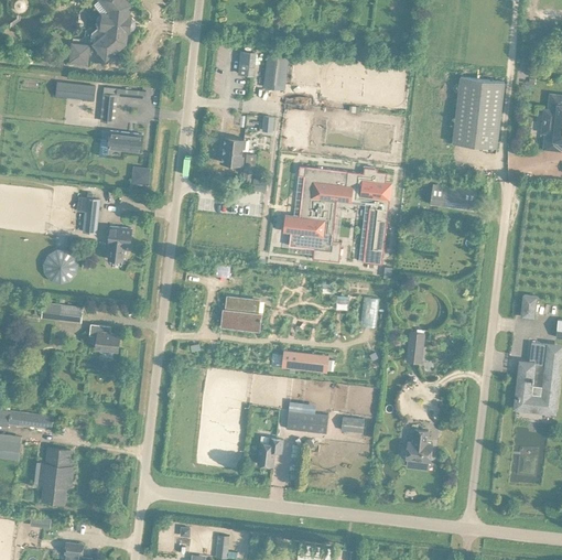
[(109,11),(108,14),(103,14),(101,15),(99,15),(97,17),(96,20),(96,22),(96,25),(98,28),(100,28),(100,29),(107,30),(106,33),(94,44),(106,58),(122,44),(125,31),(128,32),(128,31),(130,31),(132,29),(133,27),(134,23),(133,21),(131,19),(129,19),(130,18),(126,17),(127,9),(128,9),(129,6),(125,0),(101,0),(109,11)]
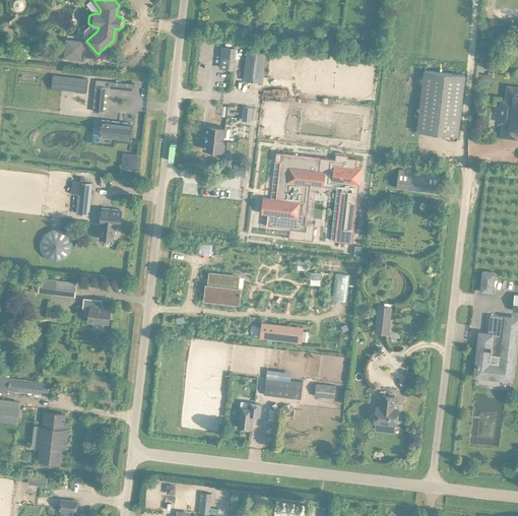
[(65,57),(80,59),(82,43),(67,41),(65,57)]
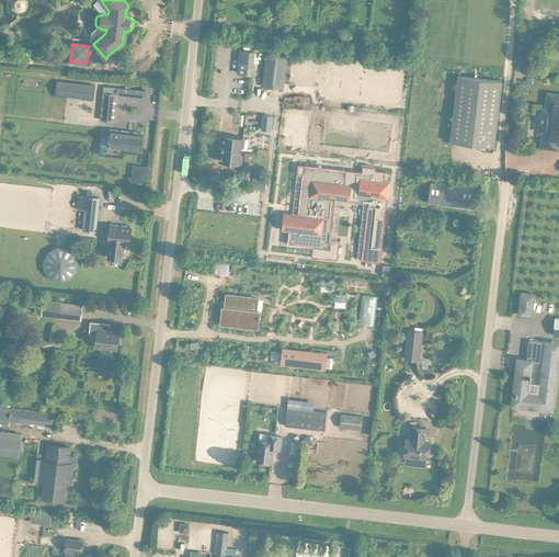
[(449,143),(493,147),(501,82),(457,77),(449,143)]
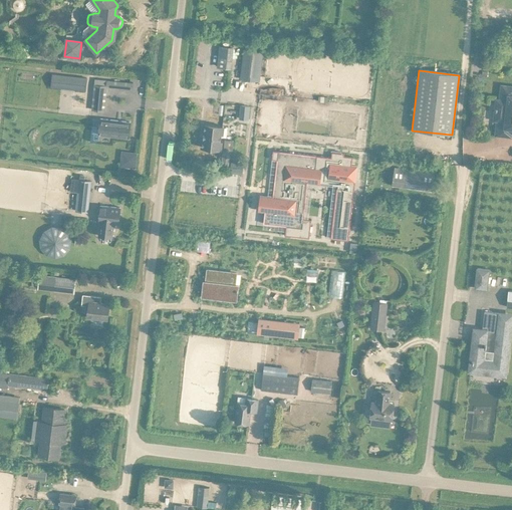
[(52,75),(51,81),(53,81),(52,85),(60,86),(60,90),(63,91),(74,92),(75,85),(85,86),(85,79),(52,75)]
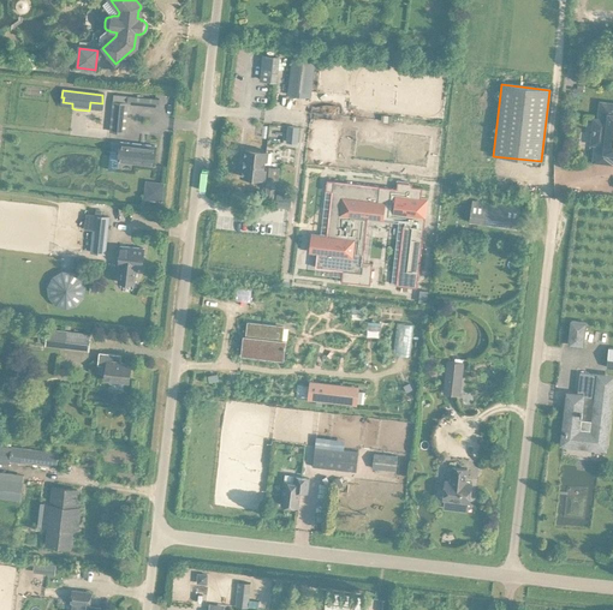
[(126,105),(134,106),(158,108),(158,101),(135,99),(128,97),(126,105)]
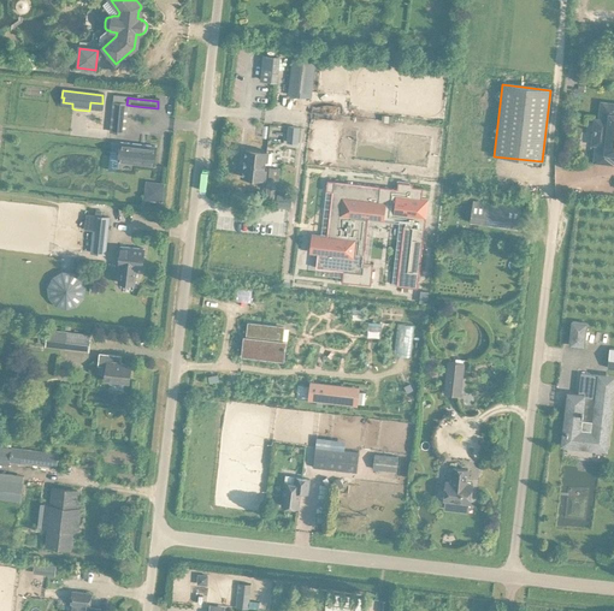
[(108,132),(120,134),(123,119),(125,119),(127,105),(112,104),(108,132)]
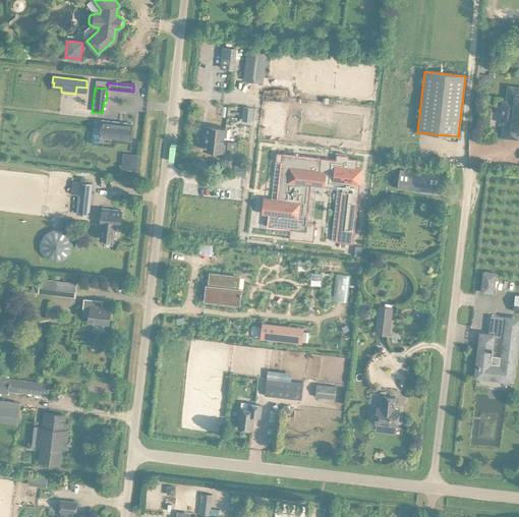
[(518,88),(507,88),(506,102),(502,101),(500,122),(503,123),(502,137),(517,139),(518,136),(518,88)]
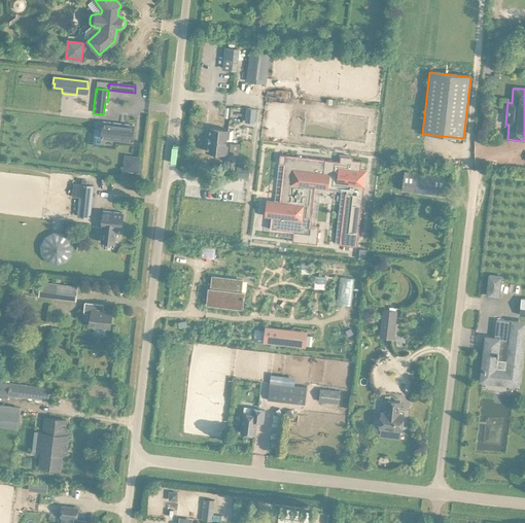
[(245,123),(253,124),(254,110),(246,109),(245,123)]
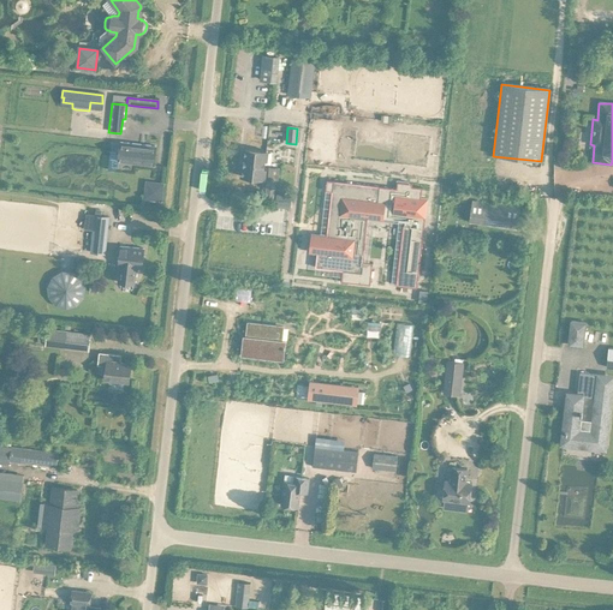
[(117,162),(129,163),(153,166),(155,147),(119,143),(117,162)]
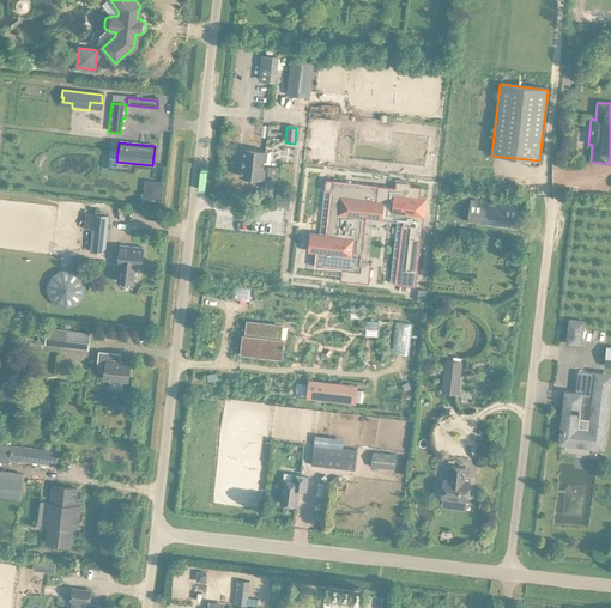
[(243,149),(241,177),(261,180),(265,152),(243,149)]
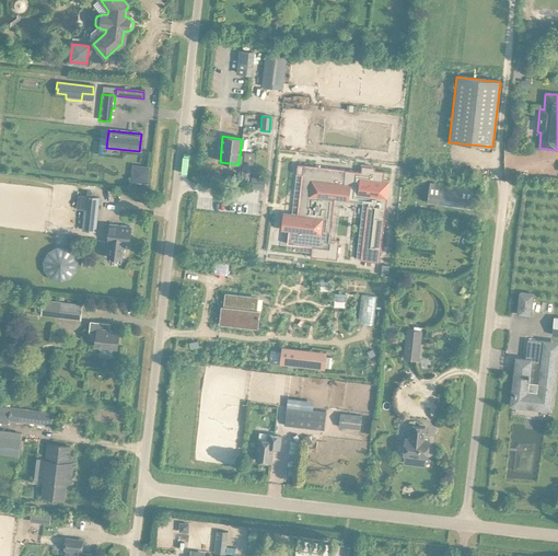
[(288,232),(286,245),(311,247),(311,253),(310,257),(316,258),(336,261),(338,240),(329,239),(334,200),(335,199),(362,203),(367,204),(360,261),(359,261),(379,263),(386,199),(387,188),(382,188),(383,180),(383,172),(374,171),(374,168),(361,166),(360,172),(345,171),(302,165),(301,174),(297,215),(297,216),(290,215),(288,232)]
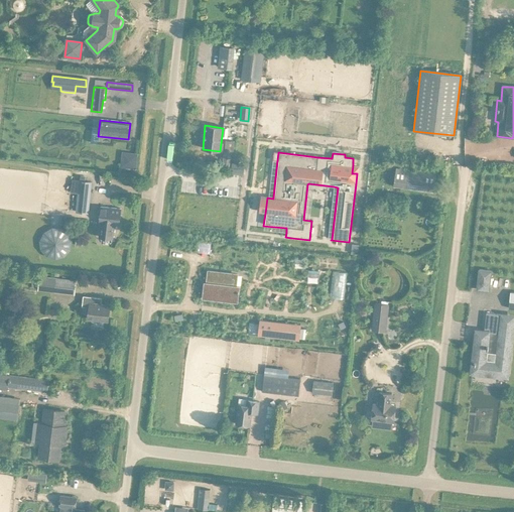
[(223,155),(222,165),(229,166),(230,156),(223,155)]
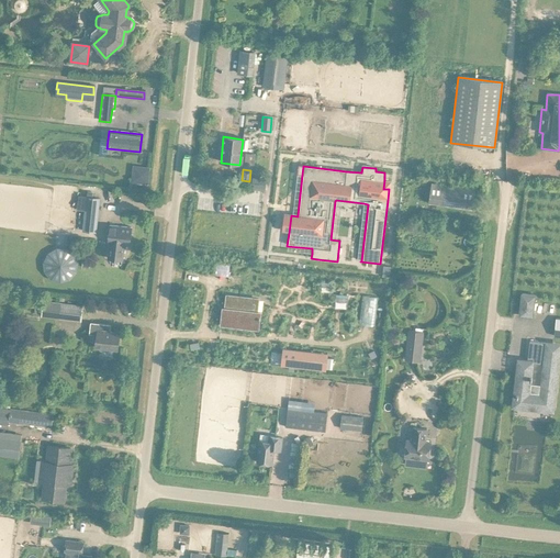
[(428,201),(472,208),(474,190),(430,183),(428,201)]
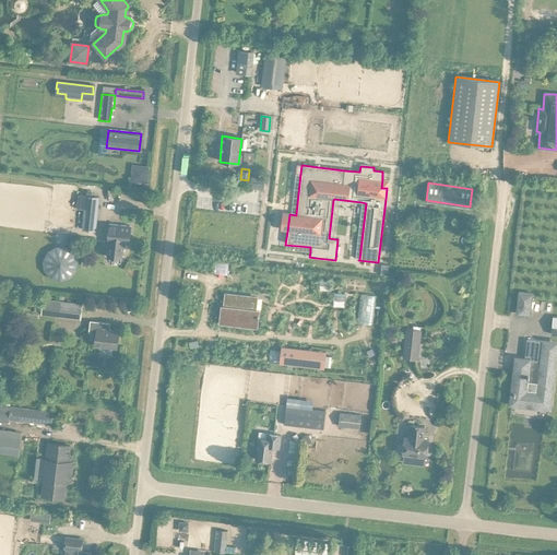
[(78,197),(76,210),(83,211),(81,231),(95,232),(98,199),(84,197),(78,197)]
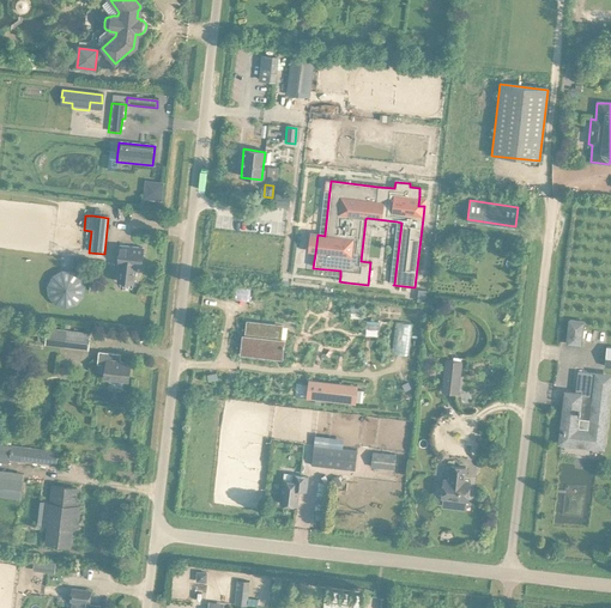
[(119,245),(116,266),(119,266),(116,283),(133,284),(134,267),(140,268),(143,249),(119,245)]
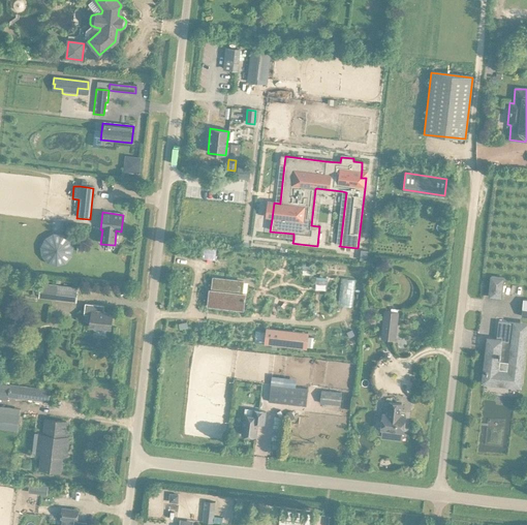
[(403,256),(404,248),(411,248),(413,233),(395,230),(394,237),(391,237),(389,254),(403,256)]
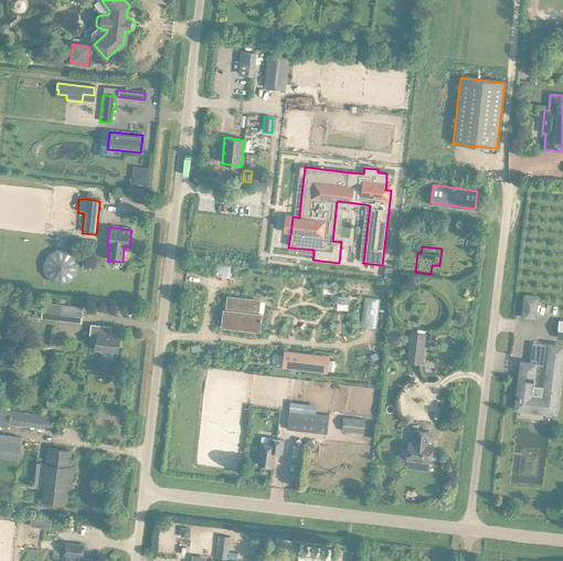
[(48,255),(43,264),(43,274),(50,282),(59,285),(68,283),(75,275),(77,266),(74,256),(66,251),(56,251),(48,255)]
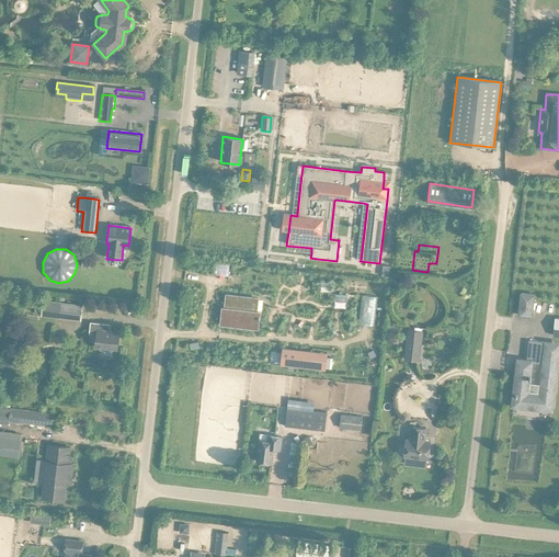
[(517,316),(531,317),(533,295),(520,294),(517,316)]
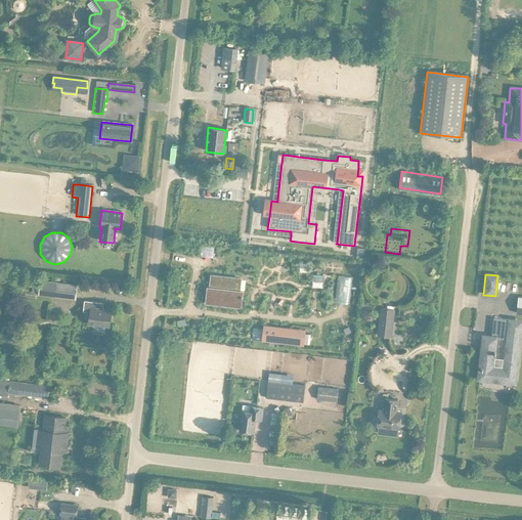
[(234,291),(235,278),(211,275),(209,288),(208,288),(208,292),(207,292),(205,304),(227,306),(228,303),(240,304),(242,292),(234,291)]
